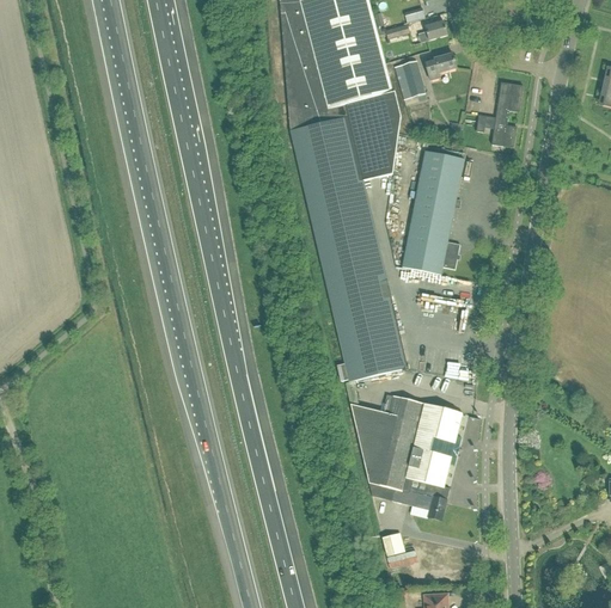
[(390,292),(364,178),(392,172),(401,116),(393,90),(392,90),(368,0),(279,0),(289,129),(331,307),(349,380),(408,366),(390,292)]
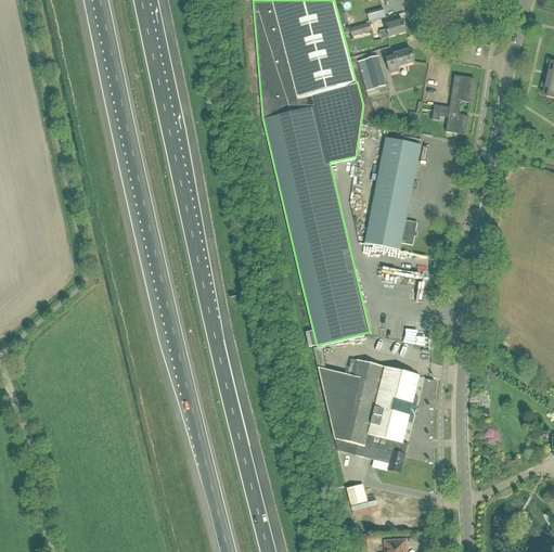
[(347,21),(344,10),(337,12),(340,23),(347,21)]
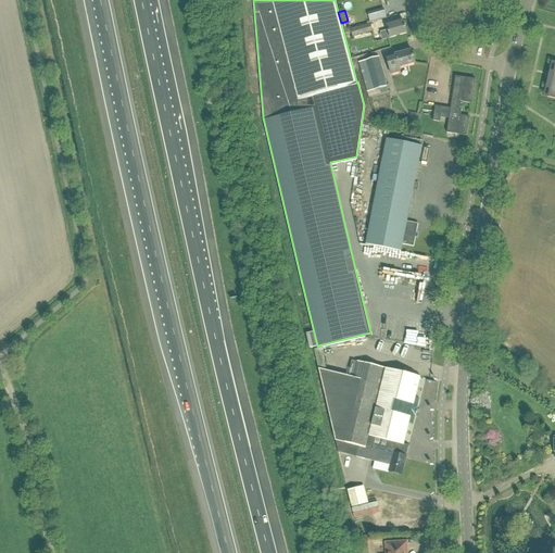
[(406,30),(402,17),(386,22),(387,27),(379,29),(381,37),(406,30)]
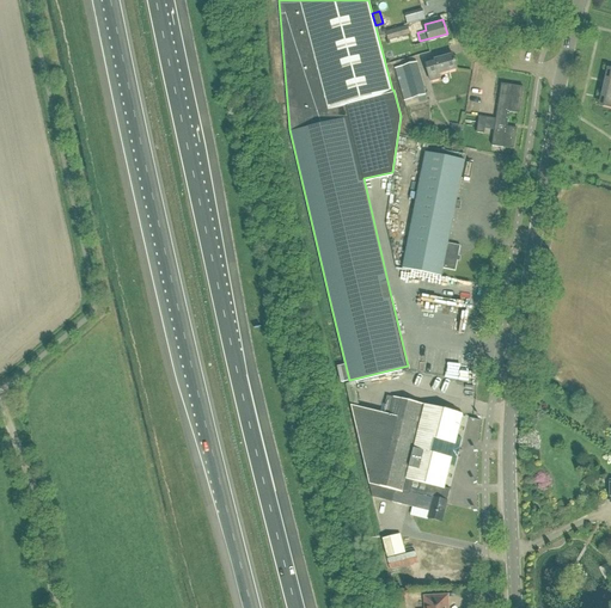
[(407,23),(384,29),(386,38),(409,31),(407,23)]
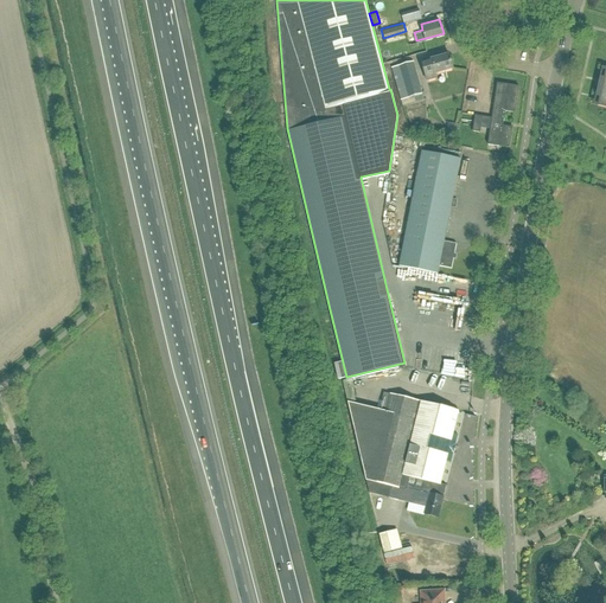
[(437,75),(435,70),(453,65),(450,51),(431,56),(431,58),(421,61),(426,77),(437,75)]
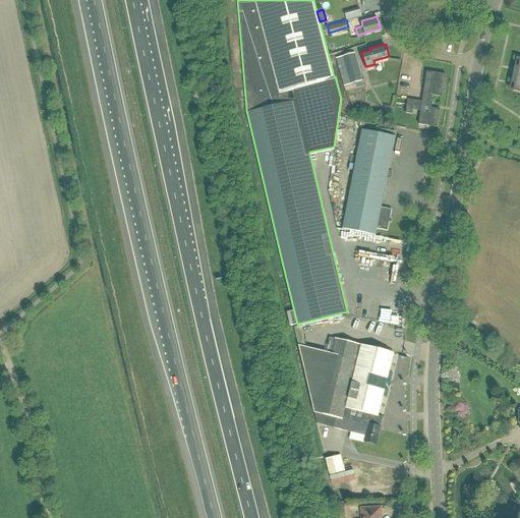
[(354,50),(336,55),(343,83),(350,81),(362,77),(354,50)]
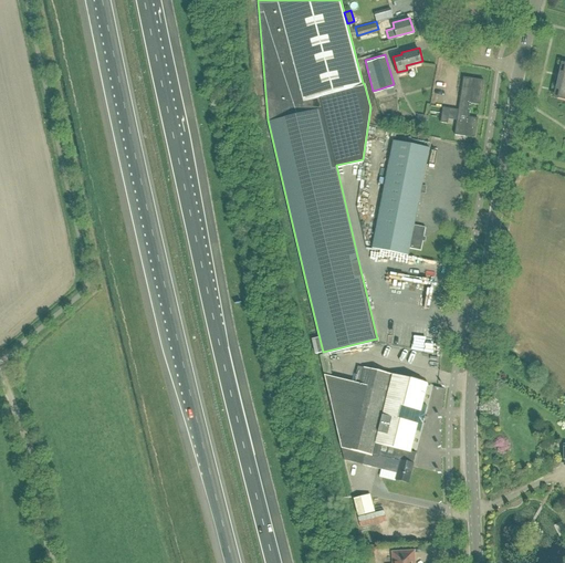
[(463,74),(458,107),(470,108),(471,101),(480,102),(483,77),(463,74)]
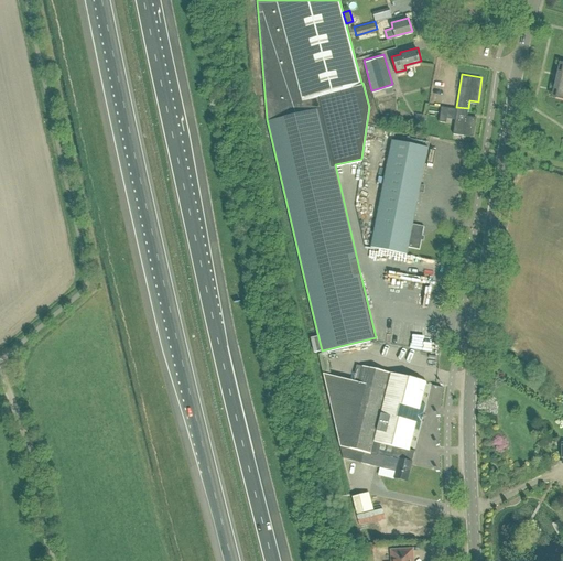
[(468,108),(456,107),(441,104),(439,119),(445,120),(446,116),(455,117),(452,131),(473,135),(476,115),(467,114),(468,108)]
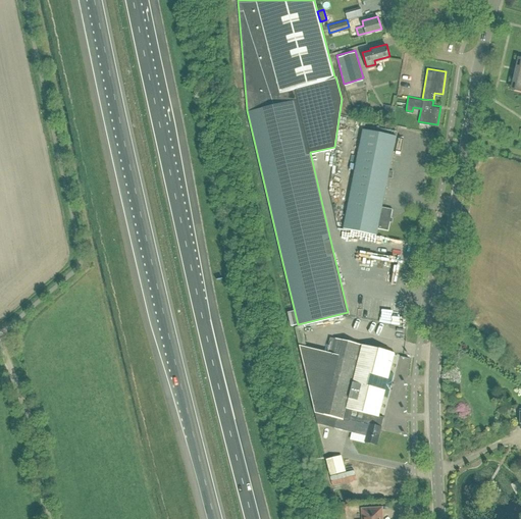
[(362,127),(356,161),(343,226),(376,232),(377,226),(387,228),(393,207),(381,205),(396,134),(362,127)]
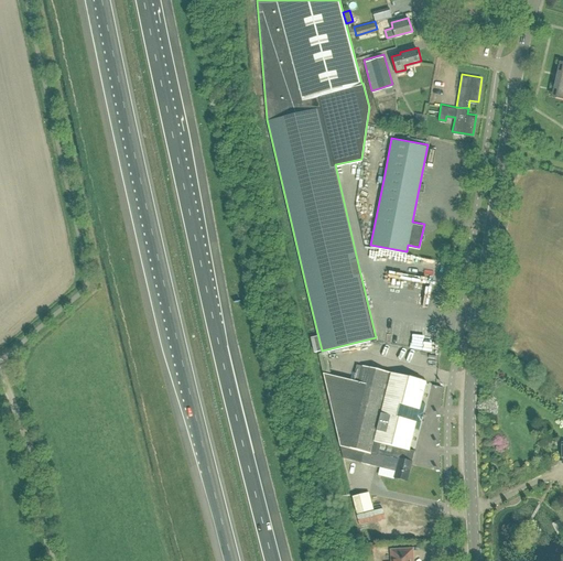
[(339,443),(342,444),(364,450),(360,460),(382,465),(382,463),(396,466),(393,475),(407,478),(412,460),(411,459),(414,449),(409,448),(414,427),(419,428),(421,419),(423,410),(422,410),(424,401),(421,400),(425,379),(361,363),(357,379),(323,370),(339,443)]
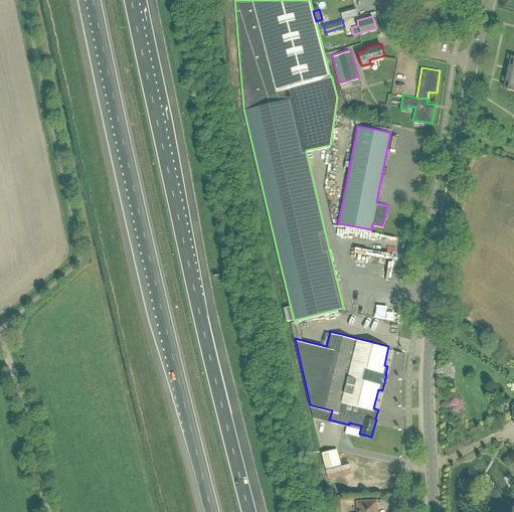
[(325,466),(338,463),(334,448),(321,451),(325,466)]
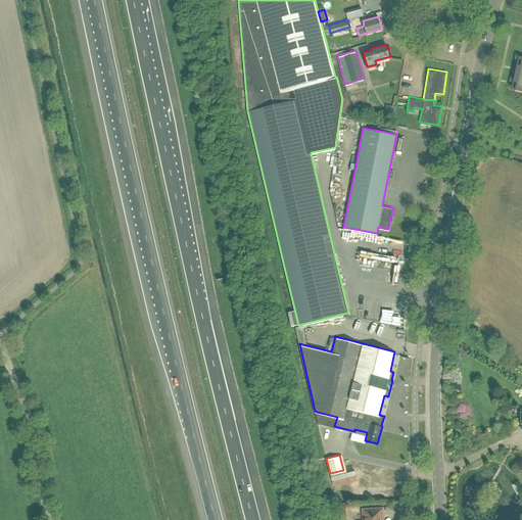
[(341,506),(342,513),(349,512),(349,505),(341,506)]
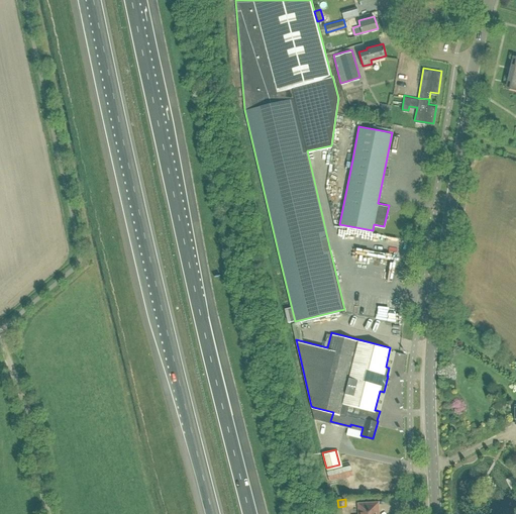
[(376,513),(376,503),(359,503),(359,513),(376,513)]
